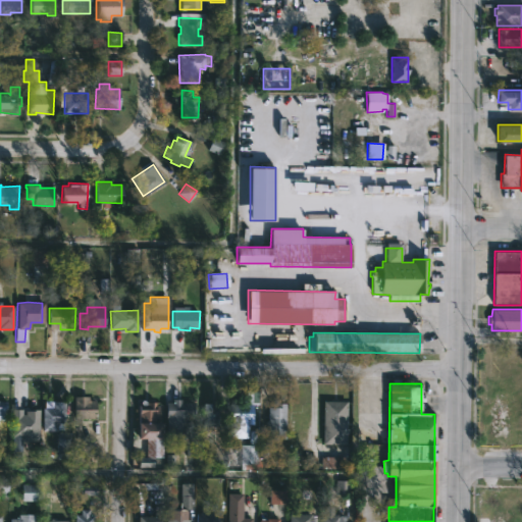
[(249,424),(250,431),(249,431),(249,437),(230,437),(229,404),(243,404),(243,396),(246,395),(246,389),(259,389),(259,404),(254,404),(254,424),(249,424)]
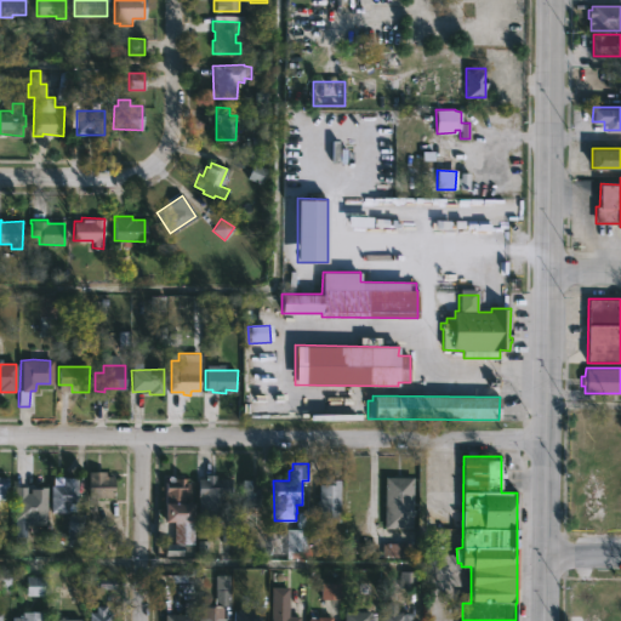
[(104,471),(104,477),(113,477),(113,499),(87,499),(87,471),(104,471)]
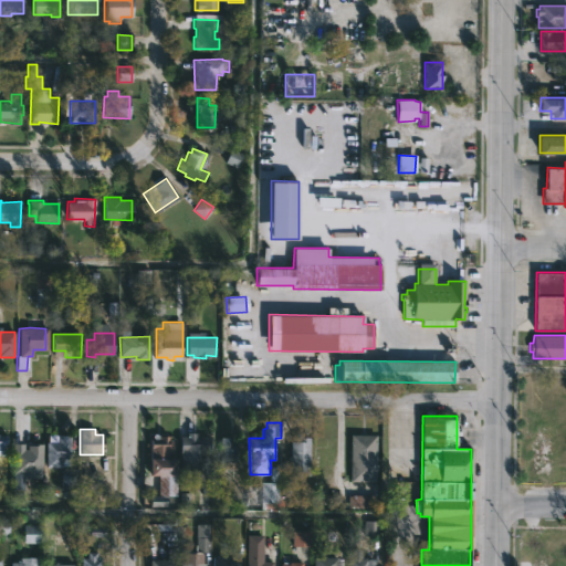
[(196,432),(196,437),(209,437),(207,474),(180,473),(179,437),(186,437),(186,432),(196,432)]
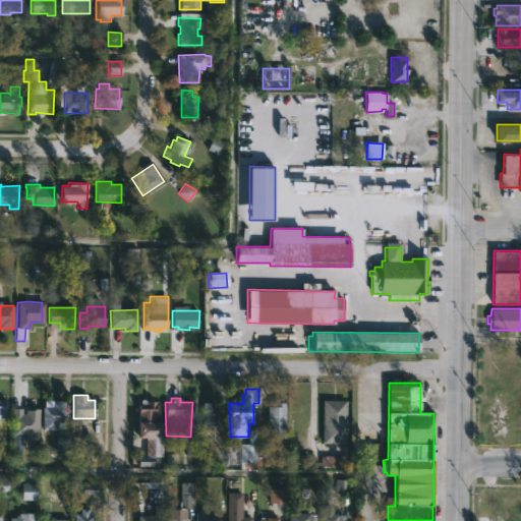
[(57,430),(42,430),(42,407),(44,407),(44,404),(52,404),(52,400),(63,401),(63,429),(57,429),(57,430)]
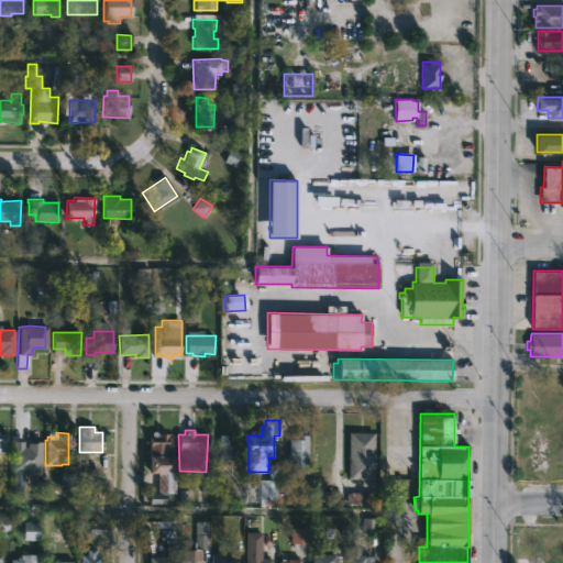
[(374,478),(348,478),(349,432),(375,432),(374,478)]
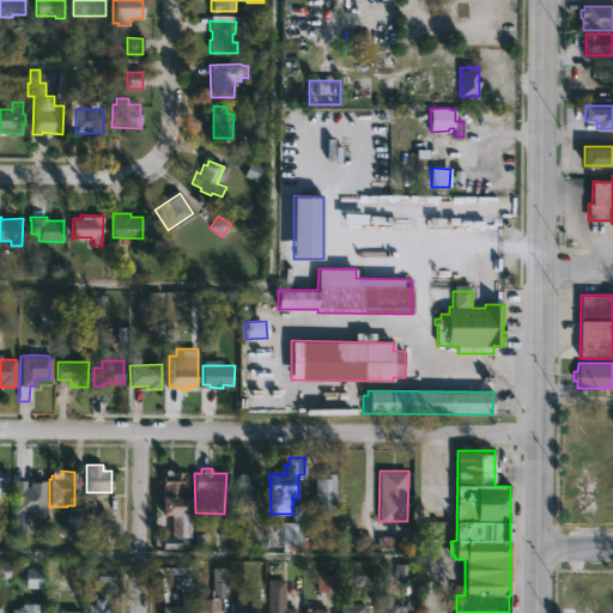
[(184,472),(184,478),(190,478),(190,485),(187,485),(186,496),(189,496),(189,536),(180,536),(178,548),(162,548),(162,536),(170,536),(170,515),(162,514),(163,480),(168,480),(168,472),(184,472)]
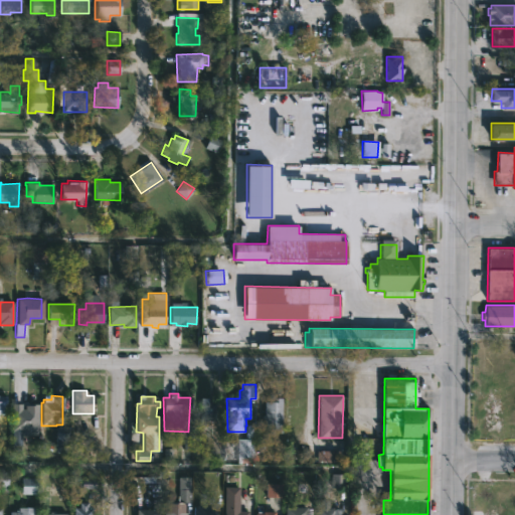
[(216,404),(215,419),(207,419),(207,422),(201,422),(201,418),(199,418),(200,397),(208,397),(208,404),(216,404)]
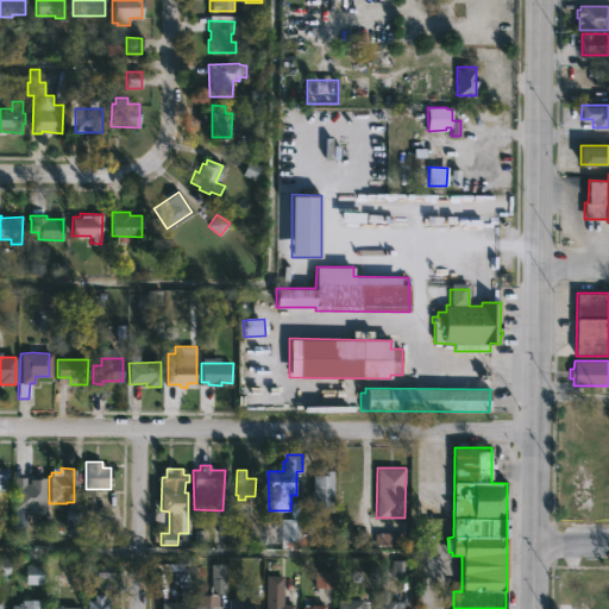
[(333,471),(332,512),(316,512),(316,508),(312,508),(312,496),(309,496),(309,491),(312,491),(313,475),(321,475),(321,470),(333,471)]
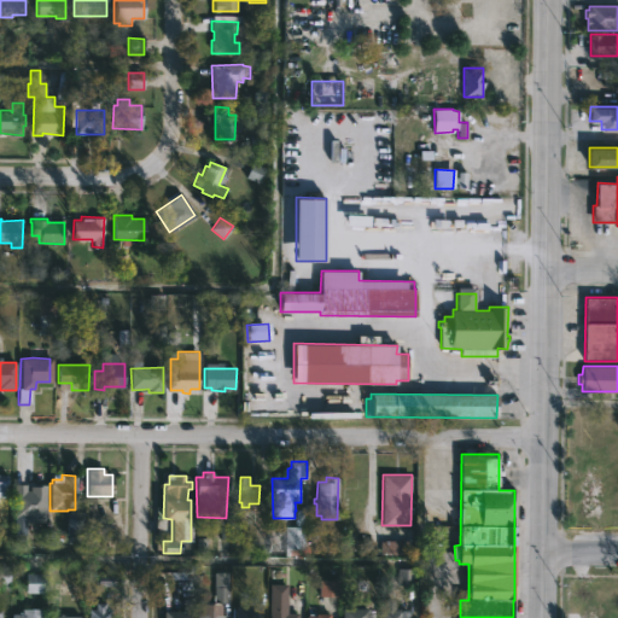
[(46,488),(27,487),(27,485),(15,485),(13,520),(46,522),(46,488)]
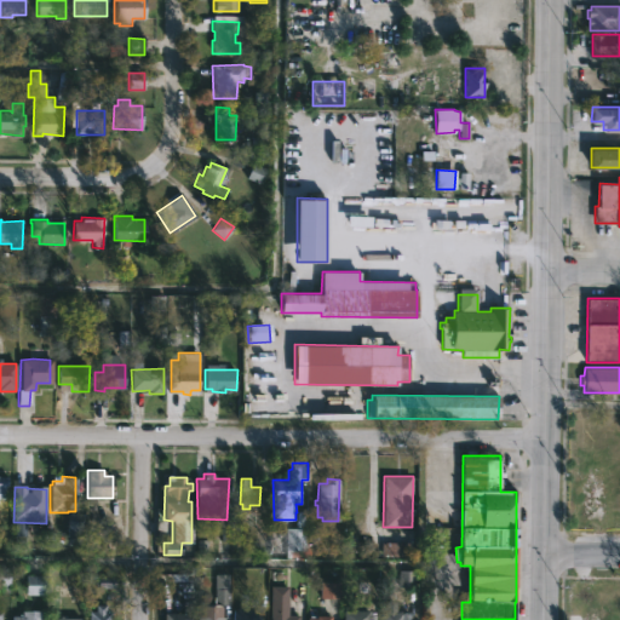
[(81,516),(81,546),(67,546),(68,512),(82,514),(81,516)]
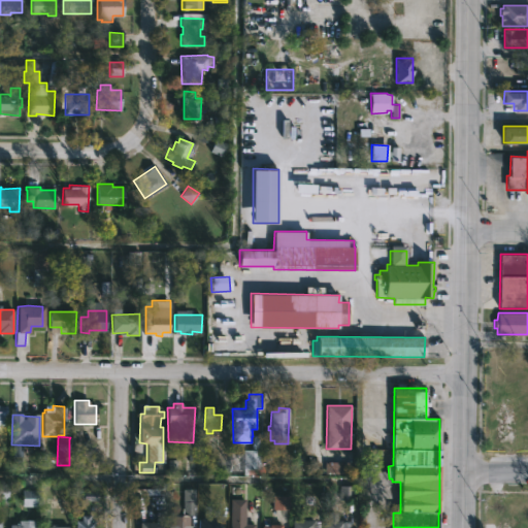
[(259,470),(259,451),(242,451),(242,469),(259,470)]
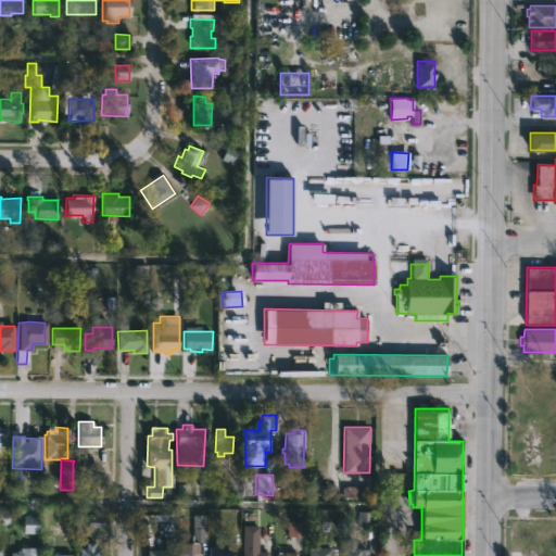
[(371,489),(371,500),(331,498),(331,487),(338,487),(338,494),(340,495),(342,495),(342,485),(371,485),(371,489)]
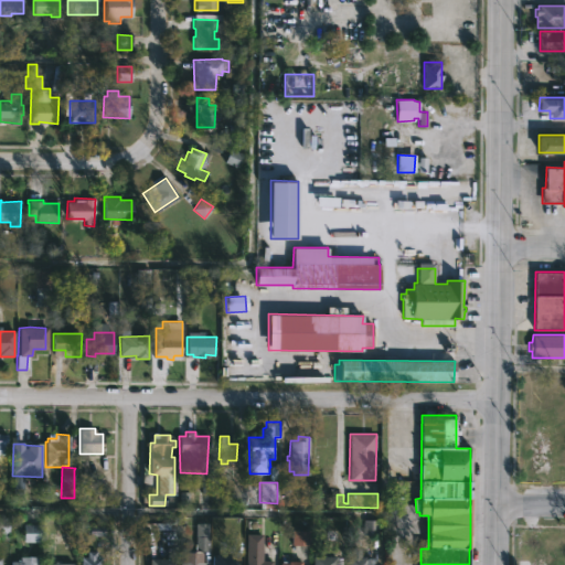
[(0,518),(9,518),(8,541),(0,541),(0,518)]
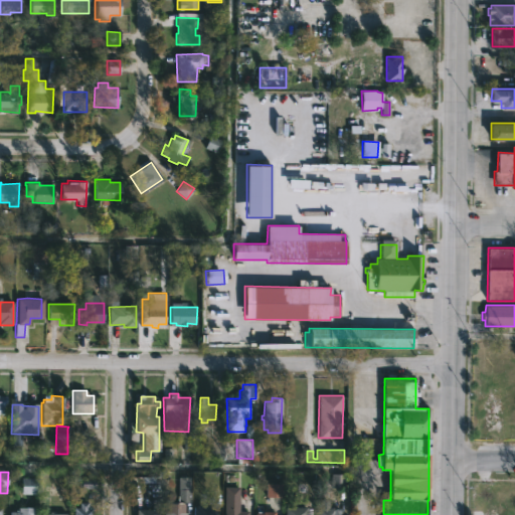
[(342,488),(342,476),(332,475),(332,488),(342,488)]
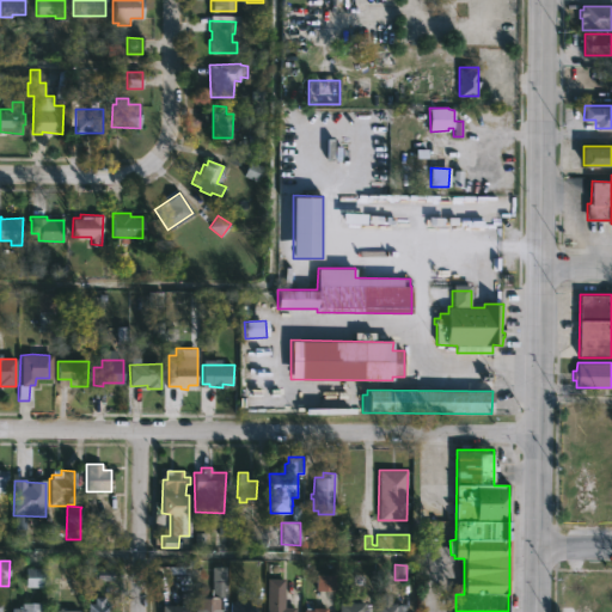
[(226,598),(226,568),(212,567),(212,598),(226,598)]
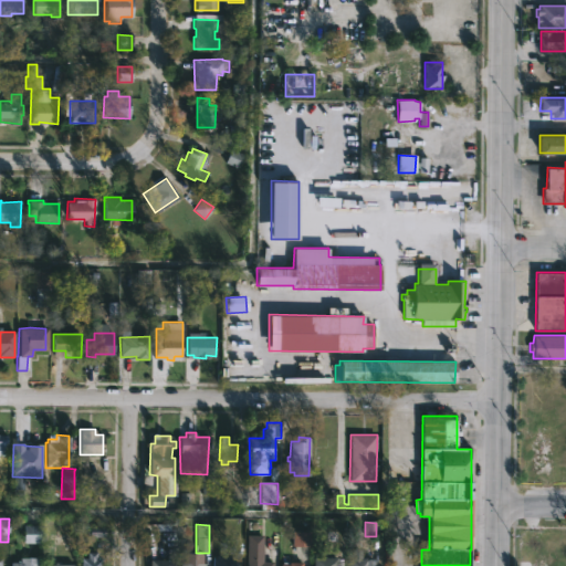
[(23,543),(41,544),(41,526),(23,525),(23,543)]
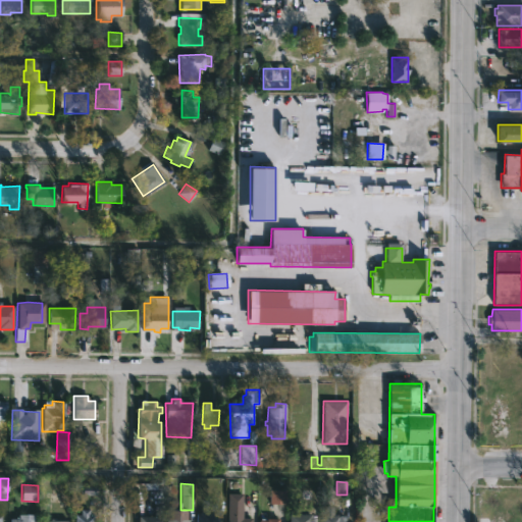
[(284,504),(284,490),(269,490),(269,504),(284,504)]
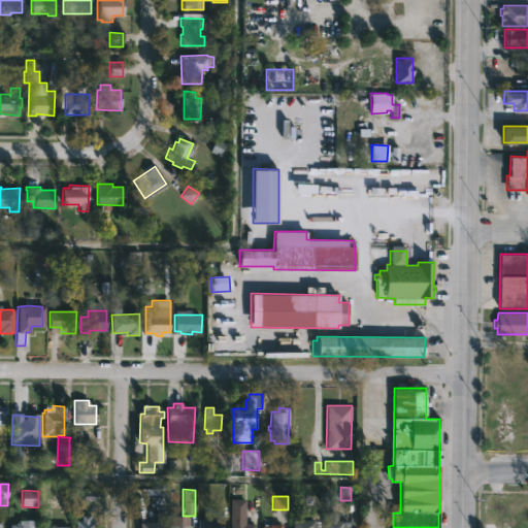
[(245,500),(244,524),(254,524),(254,527),(229,527),(229,499),(245,499),(245,500)]
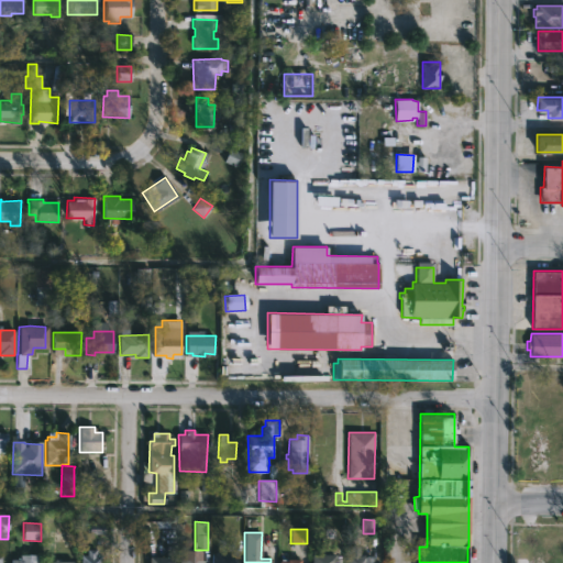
[(359,547),(357,554),(371,556),(370,562),(343,562),(344,554),(349,554),(349,547),(359,547)]
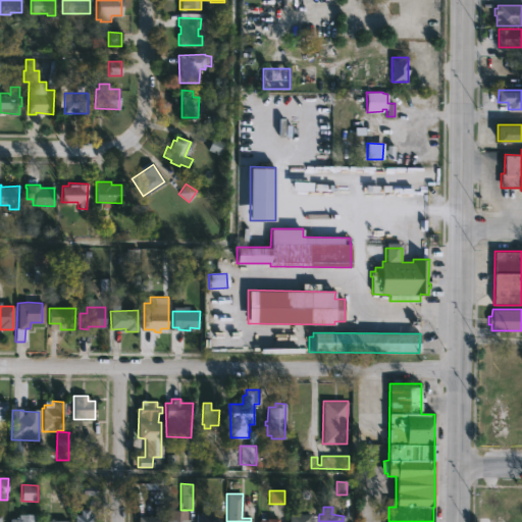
[(88,509),(88,515),(93,515),(93,521),(73,521),(74,515),(80,515),(80,509),(88,509)]
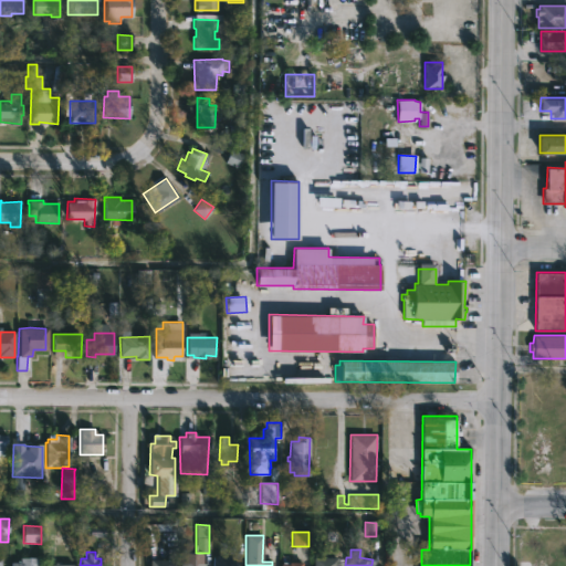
[(203,564),(203,565),(179,565),(179,563),(186,563),(186,555),(195,555),(195,563),(203,564)]
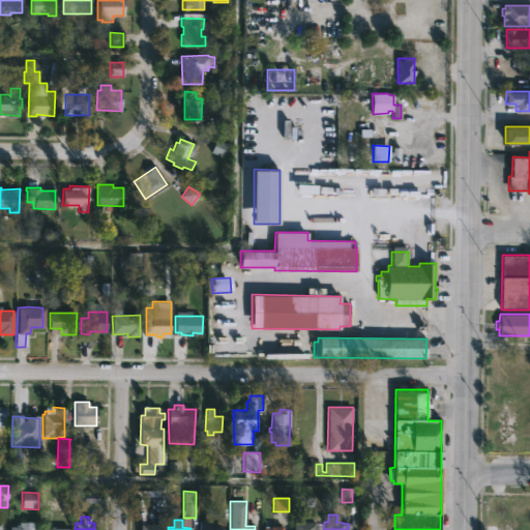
[(316,521),(316,529),(292,529),(293,520),(316,521)]
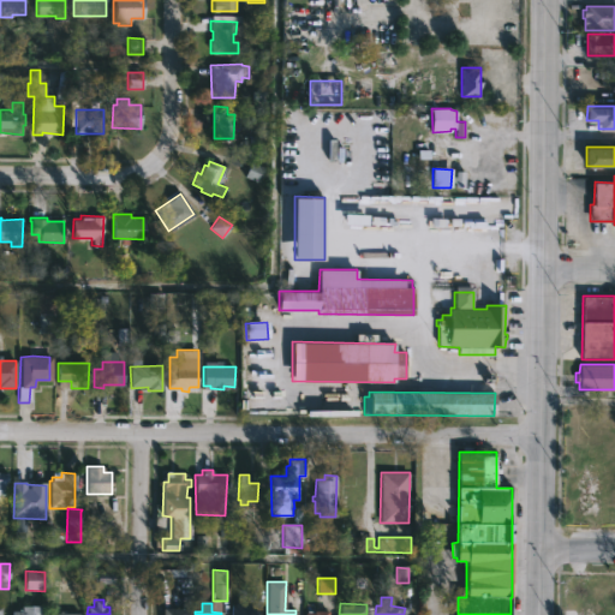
[(257,605),(257,614),(230,614),(230,604),(257,605)]
